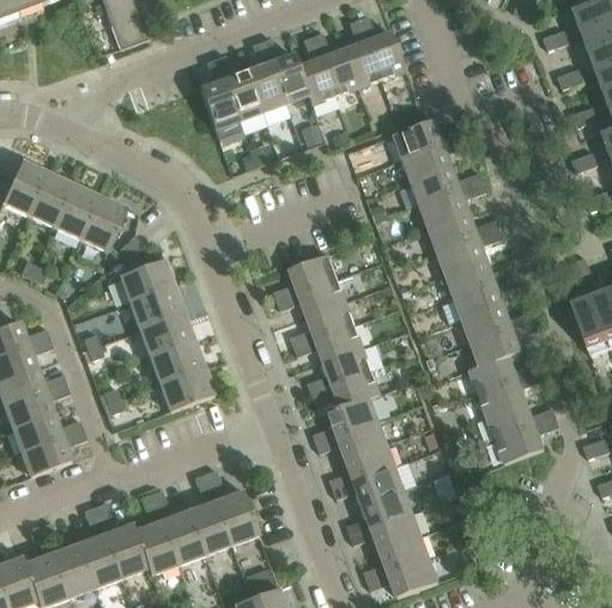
[(0,0),(0,20),(35,7),(55,0),(0,0)]
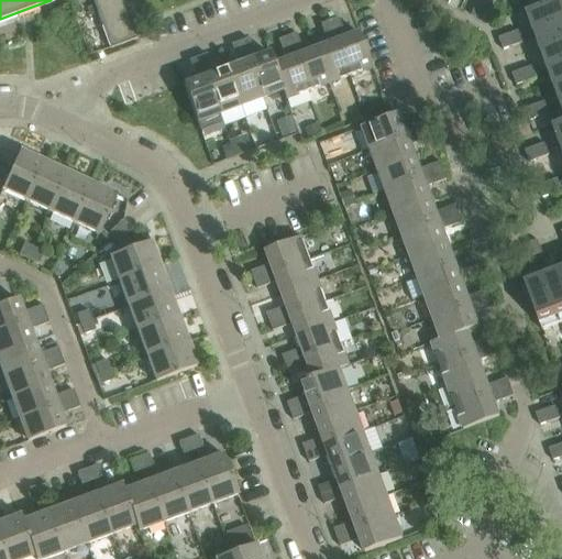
[(136,35),(123,0),(92,0),(109,45),(136,35)]
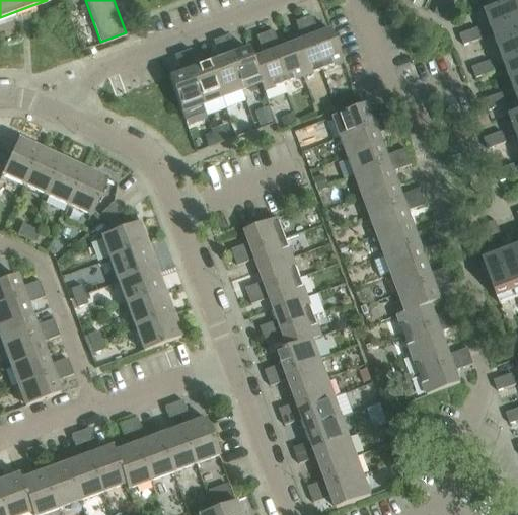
[(439,0),(438,3),(448,8),(452,0),(439,0)]
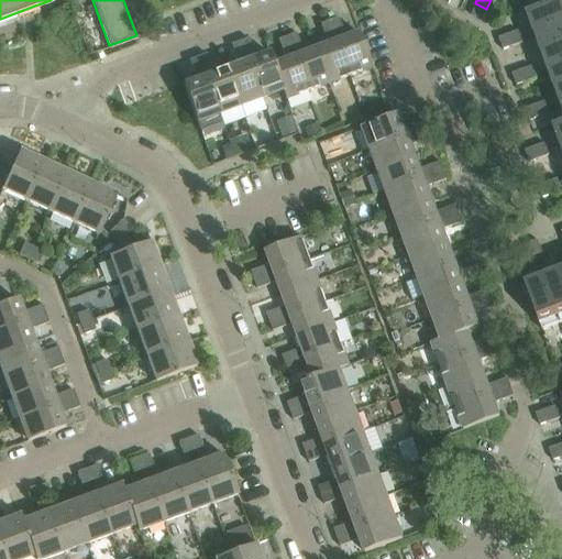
[(552,0),(526,10),(532,29),(561,17),(561,0),(552,0)]
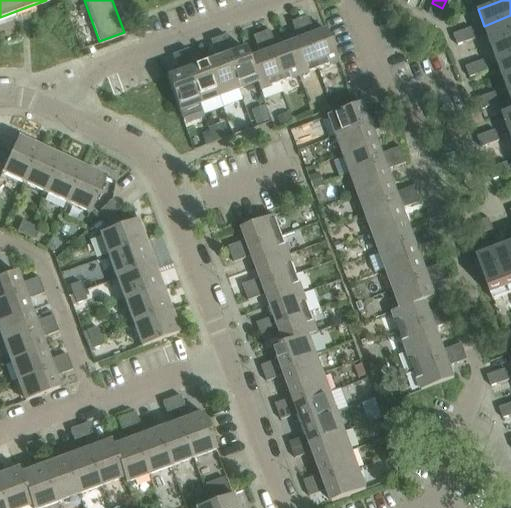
[(432,3),(428,11),(438,16),(442,8),(432,3)]
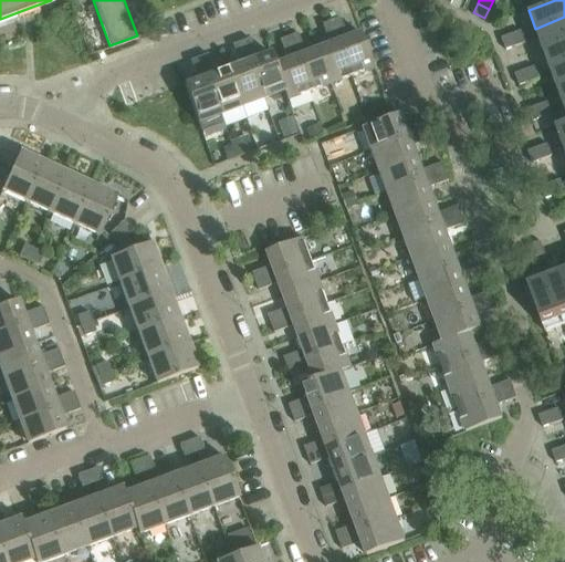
[(338,14),(330,18),(352,74),(373,65),(359,30),(346,35),(338,14)]
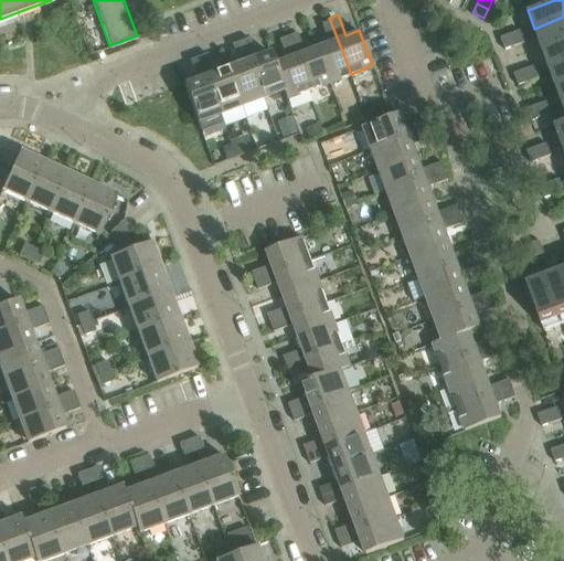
[(563,17),(534,29),(541,46),(563,38),(563,17)]
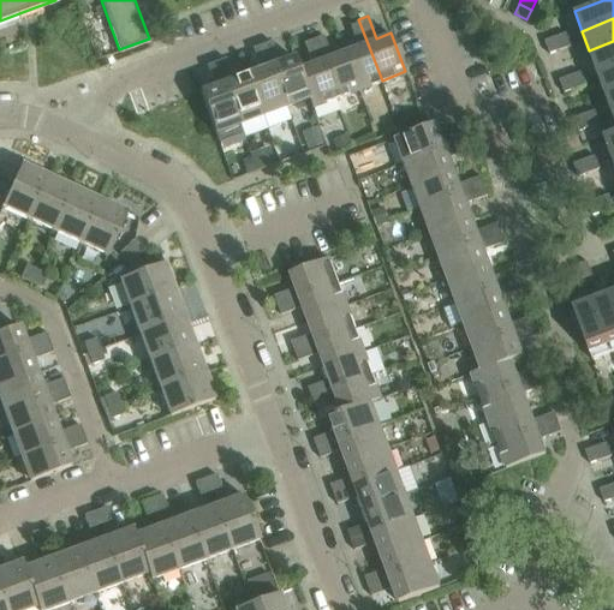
[(358,89),(382,81),(358,19),(349,23),(357,46),(344,51),(358,89)]
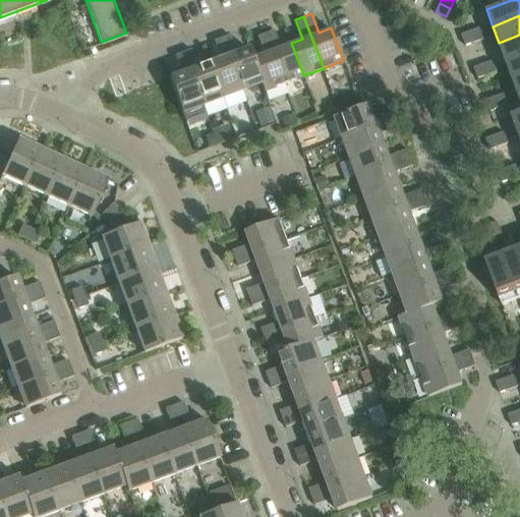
[(479,25),(470,30),(474,41),(483,37),(479,25)]
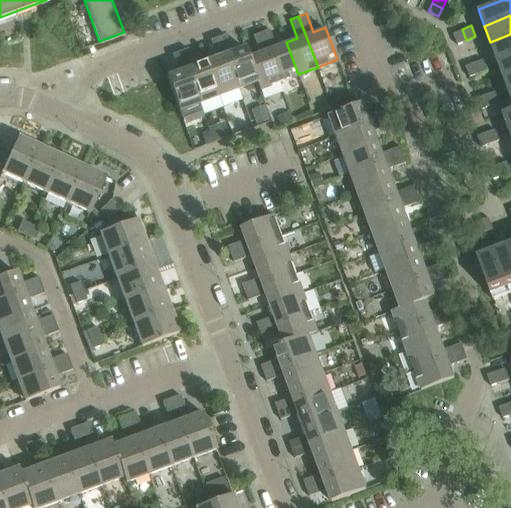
[(279,81),(298,74),(286,42),(275,46),(268,27),(260,30),(279,81)]
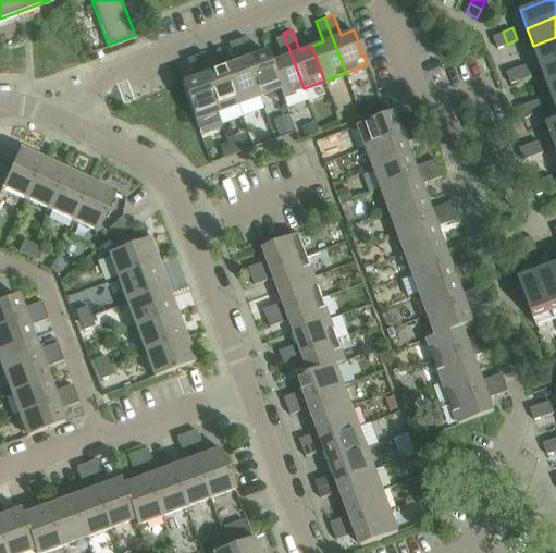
[(503,32),(493,35),(497,47),(507,44),(503,32)]
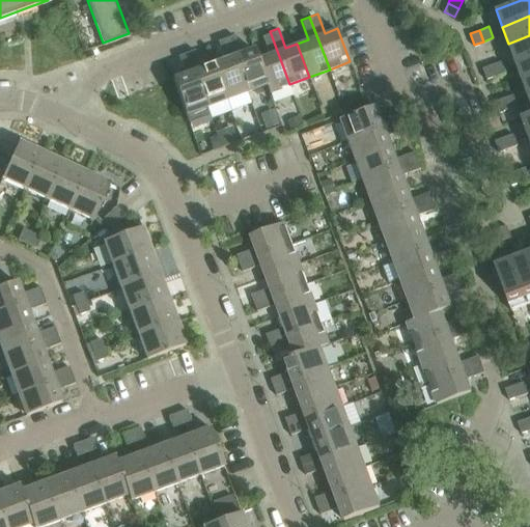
[(269,92),(289,84),(270,31),(261,34),(269,54),(256,59),(265,82),(269,92)]
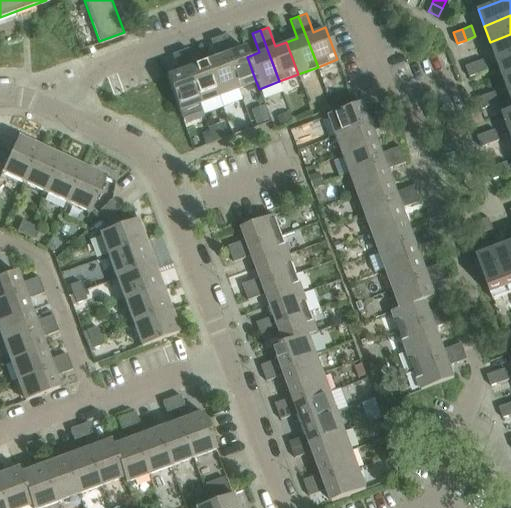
[(237,86),(255,79),(247,57),(243,46),(231,50),(224,32),(217,34),(237,86)]
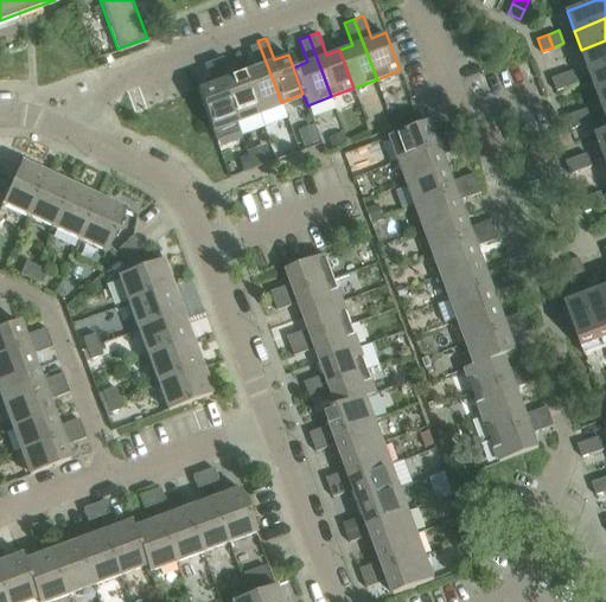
[(259,110),(281,102),(257,40),(248,44),(256,66),(243,71),(259,110)]
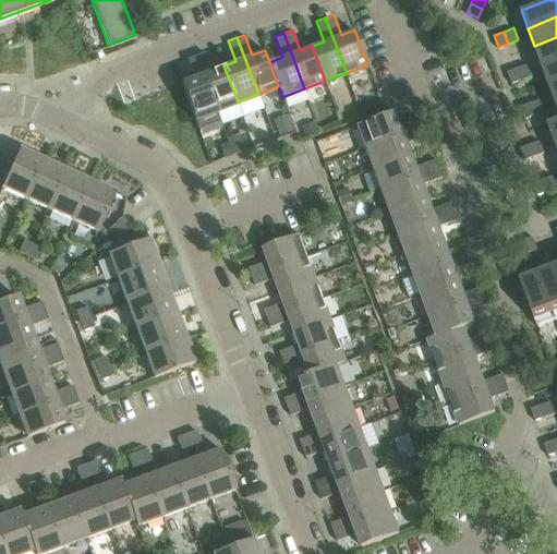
[(556,37),(534,46),(541,63),(556,57),(556,37)]
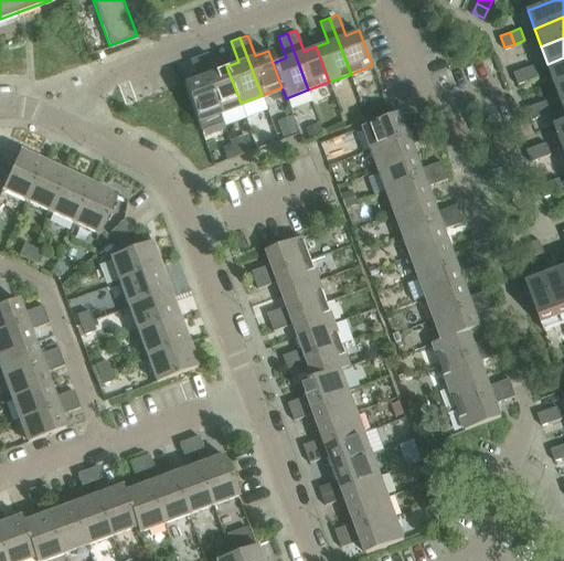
[(206,51),(198,54),(220,110),(241,103),(226,66),(214,71),(206,51)]
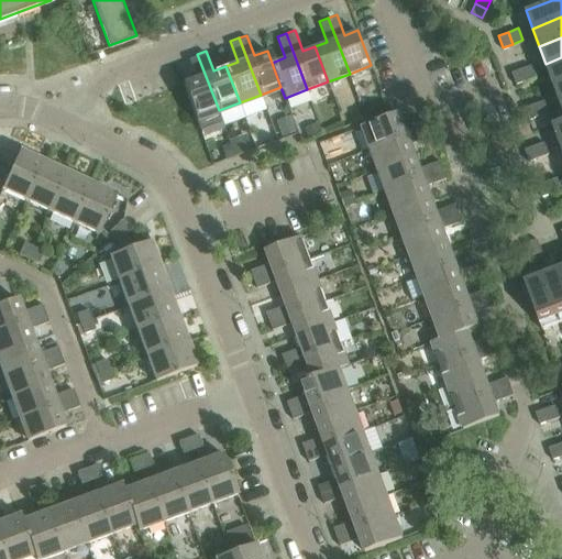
[(195,77),(182,83),(199,128),(221,119),(218,111),(219,110),(197,54),(187,57),(195,77)]
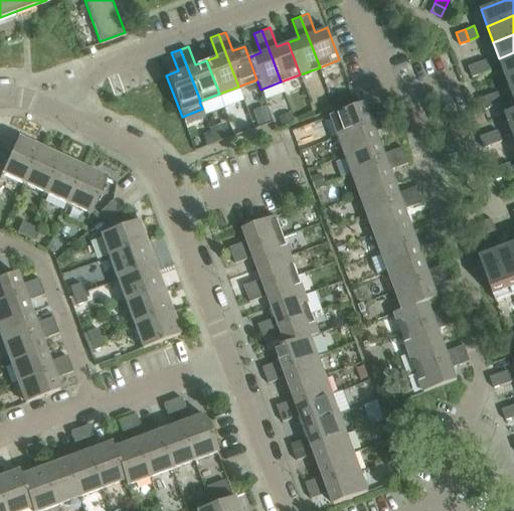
[(513,52),(499,58),(505,75),(513,71),(513,52)]
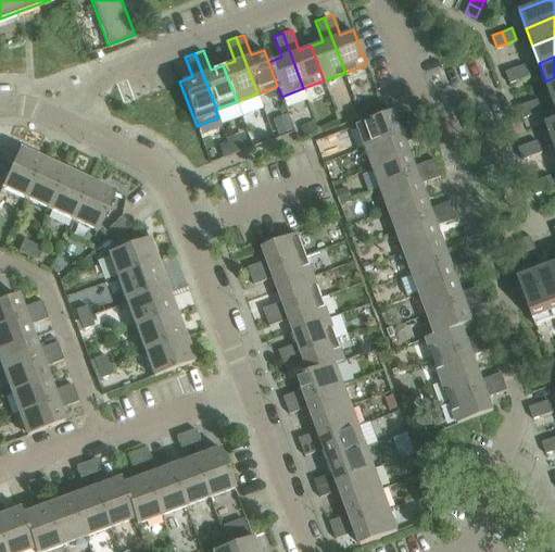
[(525,63),(515,66),(518,78),(529,75),(525,63)]
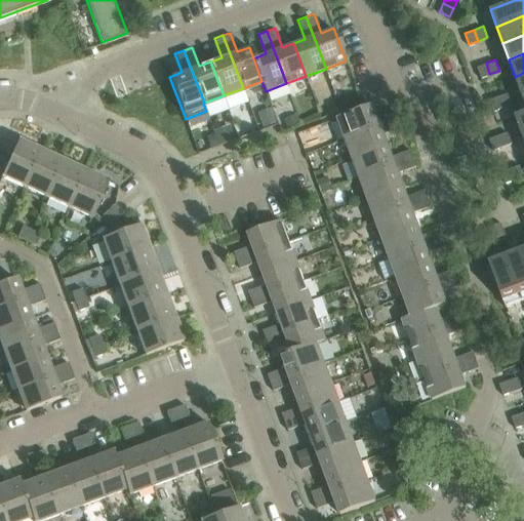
[(486,63),(476,67),(480,78),(489,74),(486,63)]
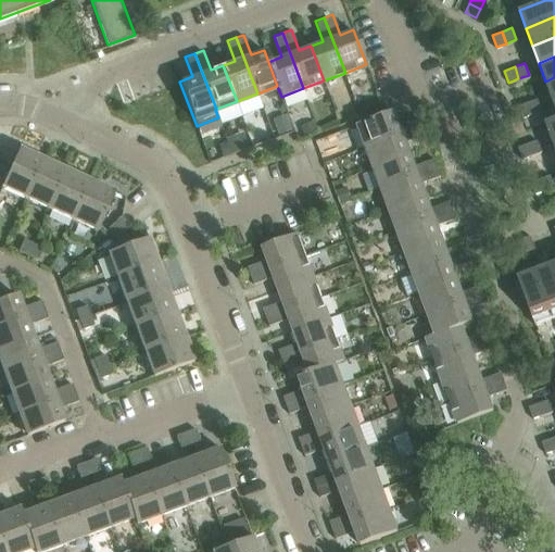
[(554,77),(545,82),(552,99),(554,97),(554,77)]
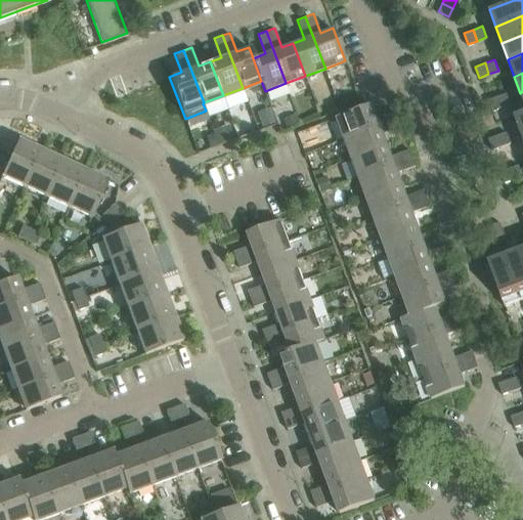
[(506,92),(496,95),(500,106),(510,102),(506,92)]
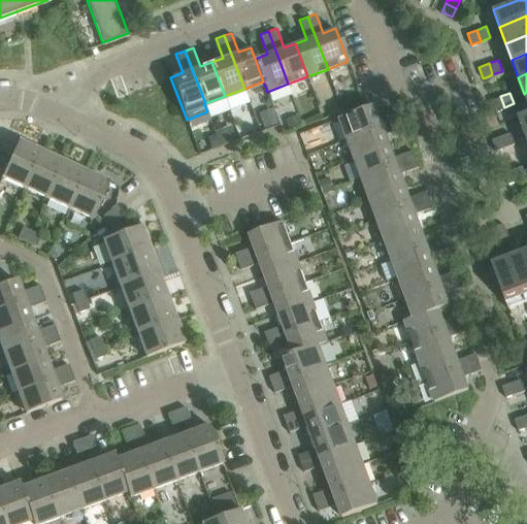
[(500,96),(491,100),(494,110),(504,107),(500,96)]
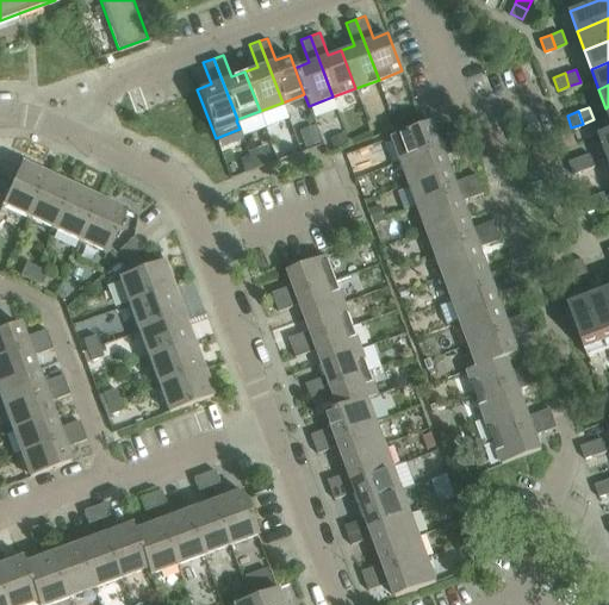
[(392,135),(402,158),(463,135),(459,126),(439,133),(433,119),(392,135)]
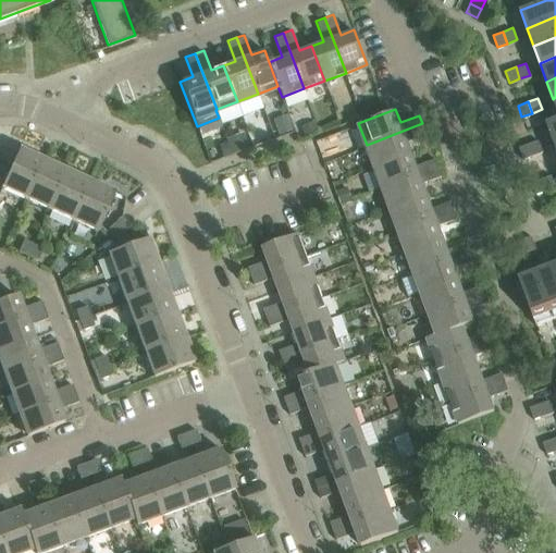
[(555,118),(546,121),(553,140),(555,138),(555,118)]
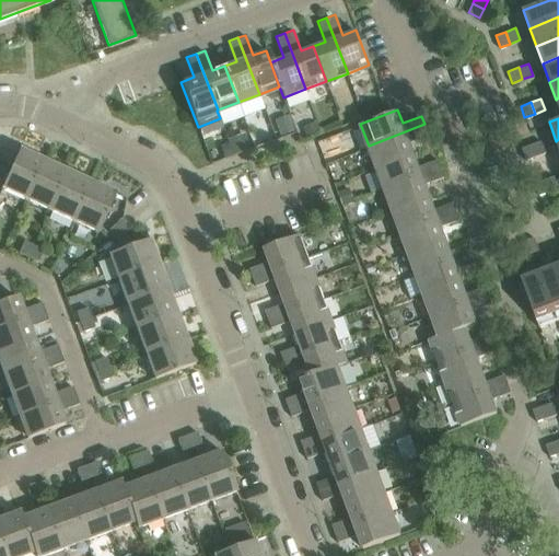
[(424,124),(369,146),(375,165),(412,152),(409,141),(428,134),(424,124)]
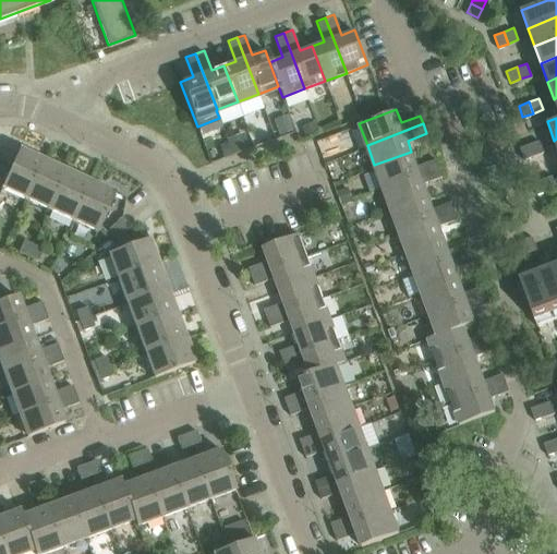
[(537,140),(528,143),(532,155),(542,151),(537,140)]
